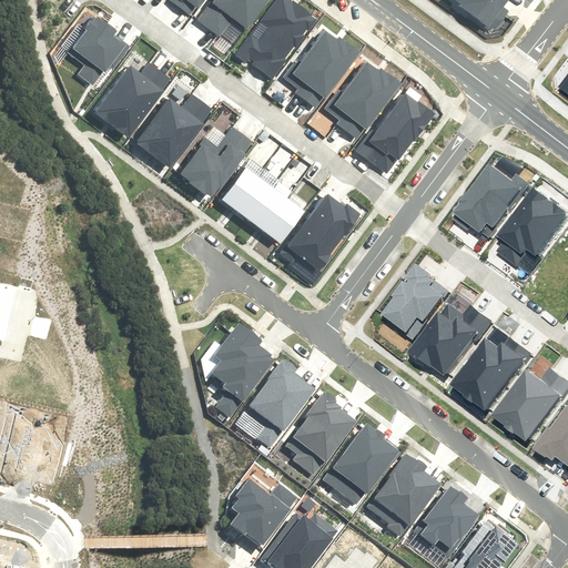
[(171,0),(171,2),(191,17),(202,0),(171,0)]
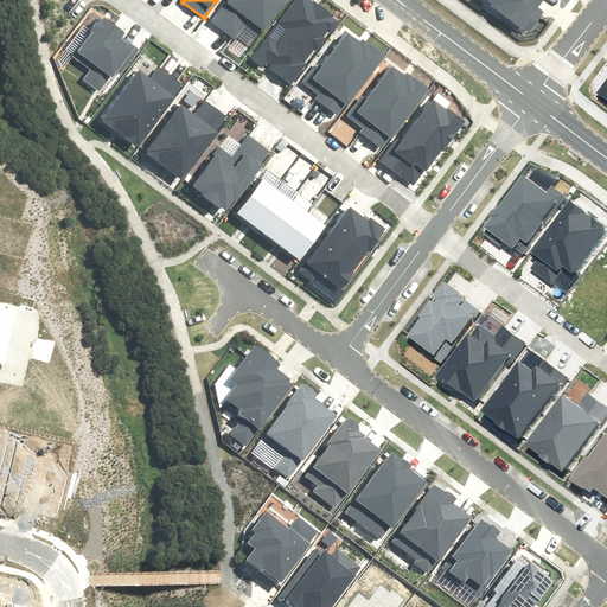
[(266,30),(287,0),(229,0),(212,21),(236,39),(250,19),(266,30)]
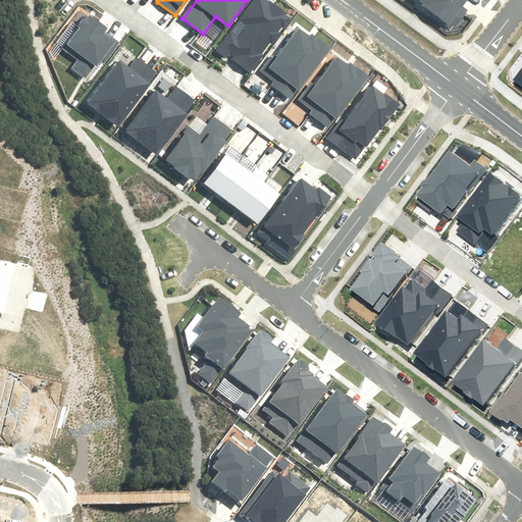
[(293,18),(268,0),(252,0),(215,50),(226,58),(230,53),(235,56),(232,59),(251,72),(264,55),(262,53),(270,42),(272,43),(280,33),(279,32),(282,28),(284,30),(293,18)]
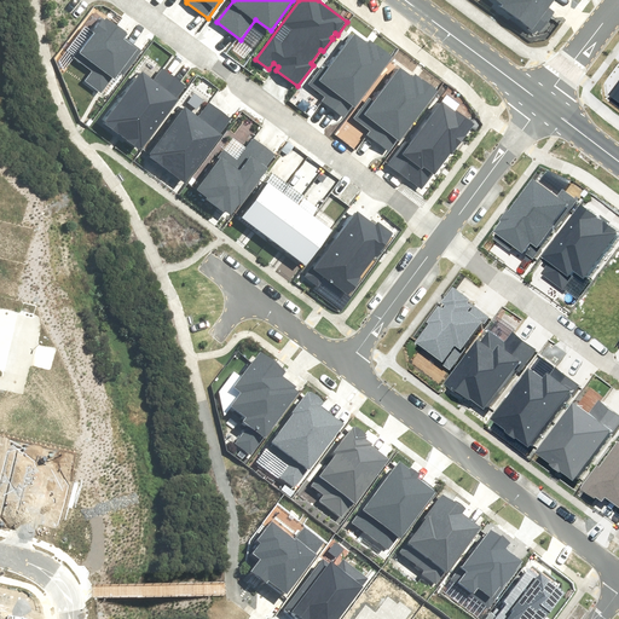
[(548,7),(554,0),(492,0),(537,34),(554,12),(548,7)]
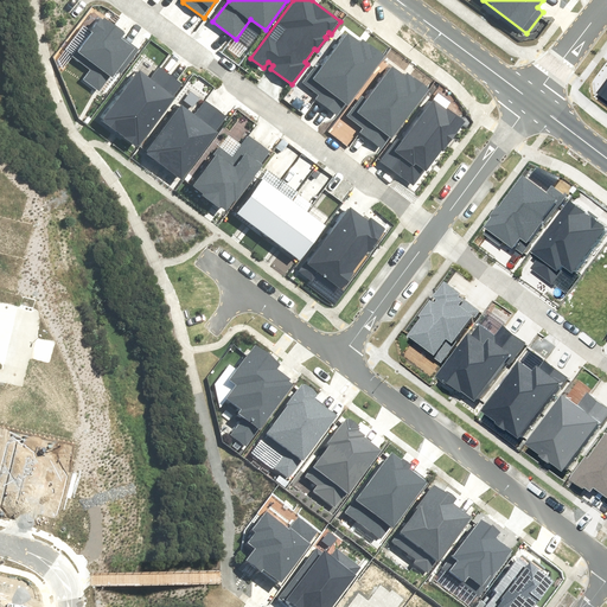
[(85,80),(100,90),(112,76),(114,77),(117,72),(121,75),(140,51),(122,37),(125,33),(104,19),(102,21),(100,19),(72,55),(93,70),(85,80)]
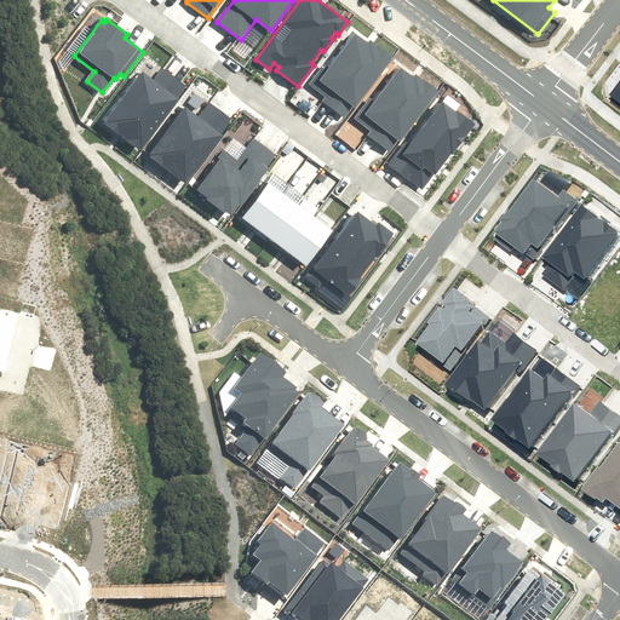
[(322,102),(344,119),(392,57),(372,40),(369,44),(355,34),(326,73),(321,69),(309,85),(326,98),(322,102)]
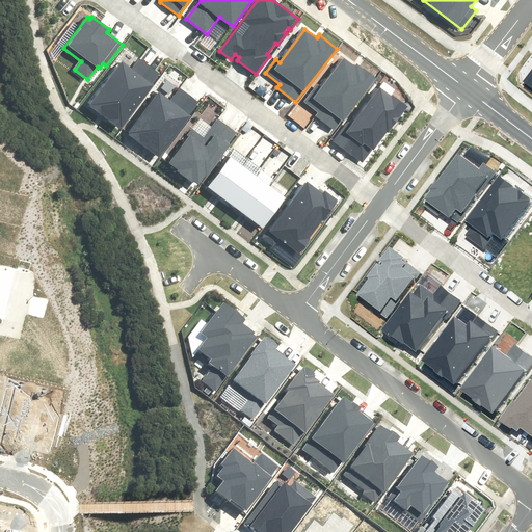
[(120,127),(161,73),(140,57),(132,68),(124,60),(90,104),(120,127)]
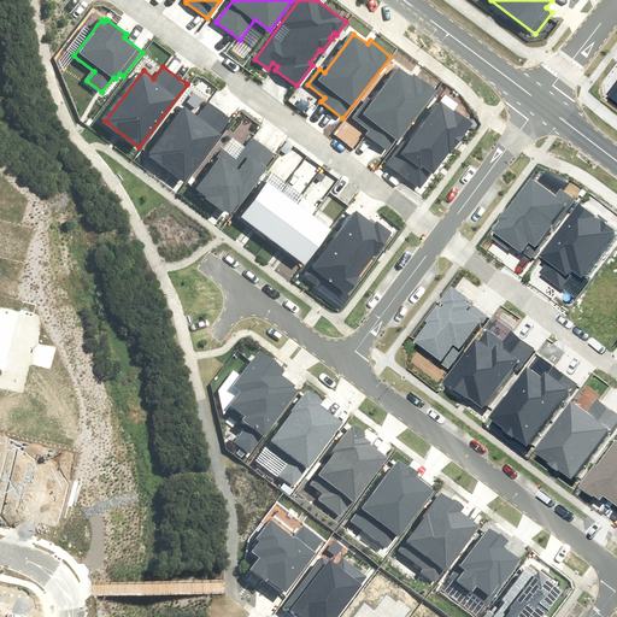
[(389,153),(438,92),(415,74),(412,77),(400,69),(374,103),(368,98),(352,118),(369,130),(365,135),(389,153)]
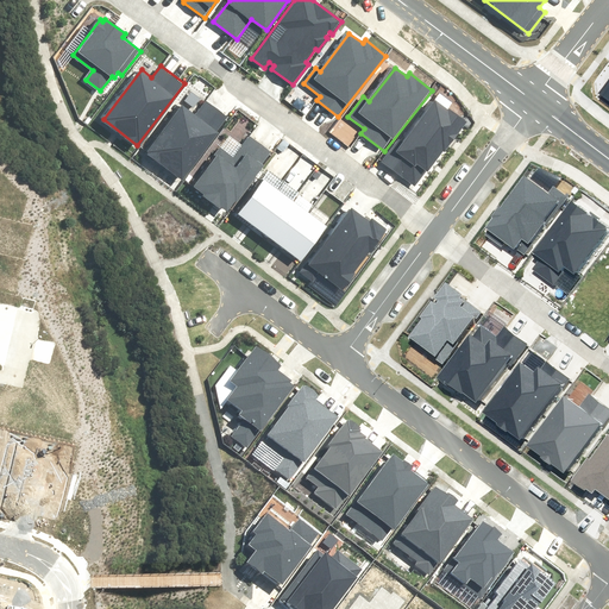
[(195,117),(181,107),(146,152),(184,181),(220,132),(218,131),(227,117),(207,101),(195,117)]
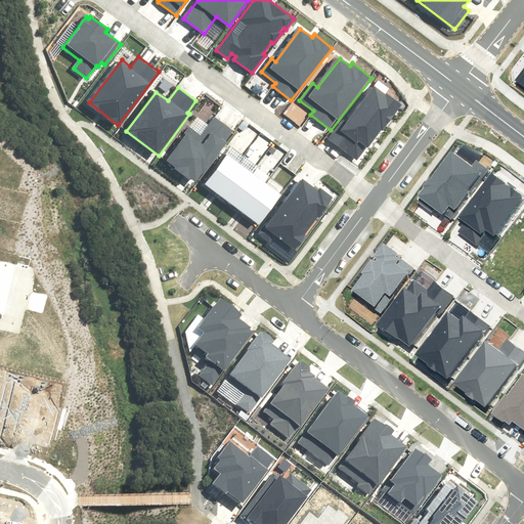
[(400,105),(376,87),(348,123),(344,120),(329,139),(357,162),(400,105)]
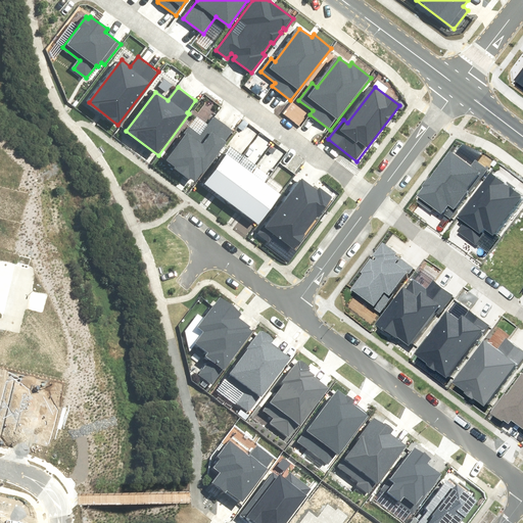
[(197,181),(233,131),(214,116),(200,134),(190,127),(167,159),(176,167),(174,169),(188,179),(190,176),(197,181)]
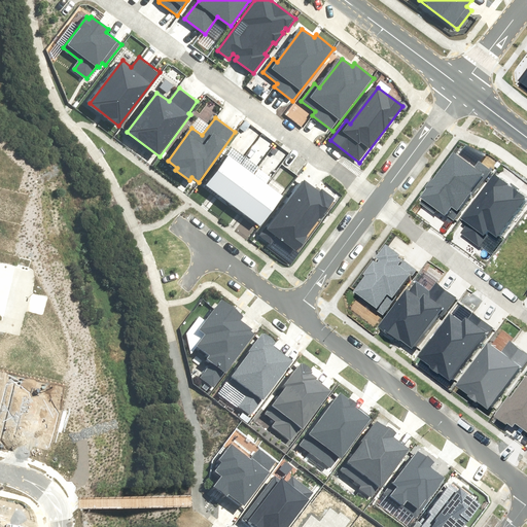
[(261,225),(284,196),(230,154),(207,184),(261,225)]
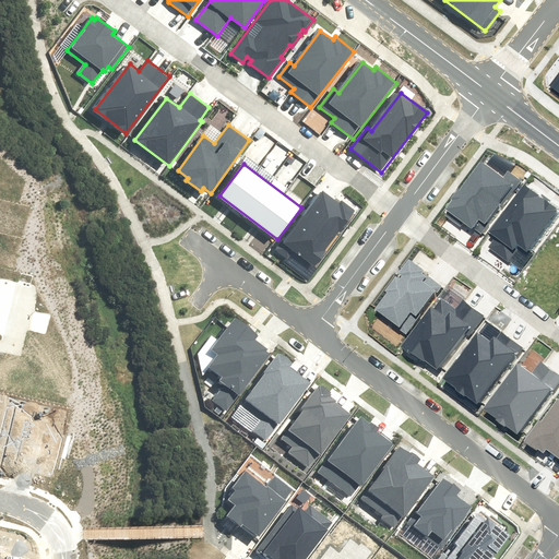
[(343,233),(358,211),(342,199),(340,202),(322,190),(285,241),(283,239),(275,250),(287,259),(293,250),(316,266),(326,252),(324,250),(340,229),(343,233)]
